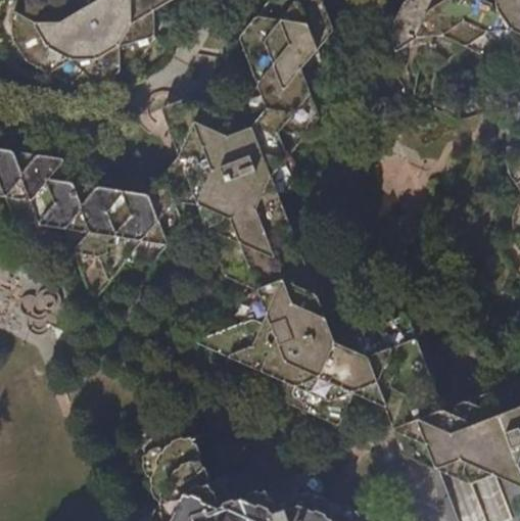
[(80,0),(80,8),(58,21),(33,21),(11,9),(11,36),(25,57),(68,82),(95,81),(138,55),(150,34),(150,7),(162,0),(80,0)]
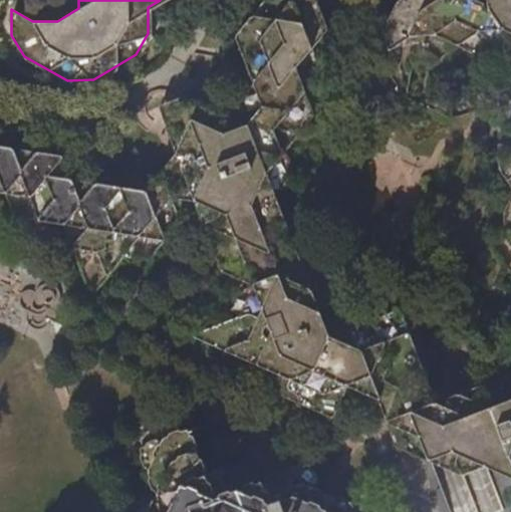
[(296,403),(306,425),(352,408),(376,399),(395,447),(430,462),(460,475),(483,467),(510,478),(510,373),(434,404),(398,309),(349,328),(317,313),(273,197),(289,177),(280,154),(313,113),(304,90),(319,71),(310,48),(326,27),(315,0),(292,0),(263,0),(234,35),(252,81),(237,101),(215,109),(206,86),(158,104),(175,152),(160,170),(179,220),(202,225),(227,294),(213,327),(166,345),(296,403)]
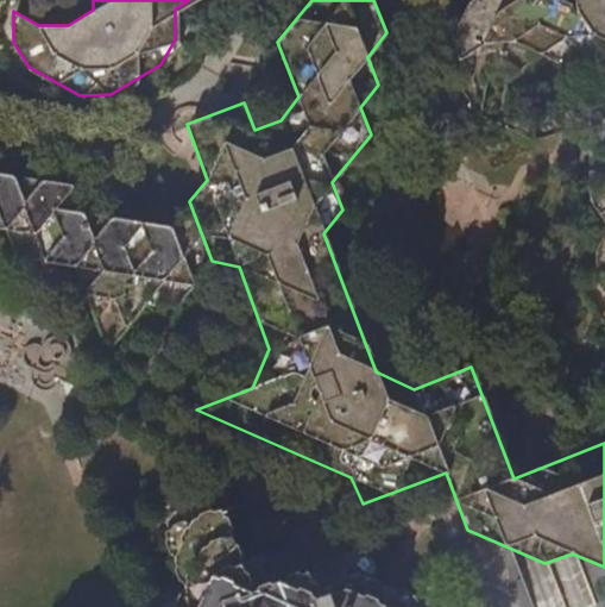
[(474,0),(473,1),(460,29),(464,88),(481,113),(536,139),(533,108),(544,83),(571,66),(599,63),(604,66),(604,144),(592,171),(594,201),(604,216),(604,236),(598,251),(600,282),(604,288),(604,0),(474,0)]
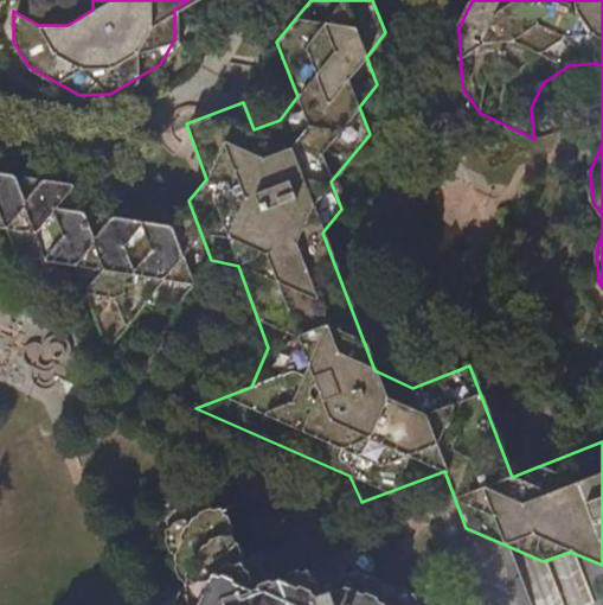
[(211,260),(188,201),(170,224),(83,210),(72,183),(0,171),(0,227),(2,227),(13,254),(72,263),(103,348),(142,301),(172,306),(211,260)]
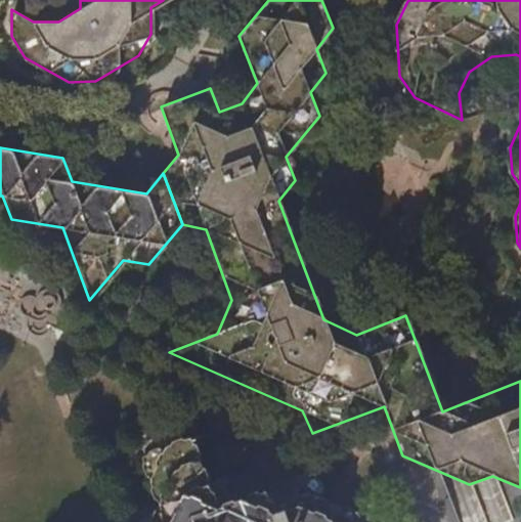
[(362,521),(358,510),(357,509),(324,495),(322,490),(314,471),(268,488),(267,489),(234,475),(215,482),(211,483),(191,431),(191,430),(192,428),(189,420),(186,418),(184,410),(177,414),(173,411),(165,415),(163,419),(162,420),(134,430),(147,464),(162,503),(137,512),(140,521),(362,521)]
